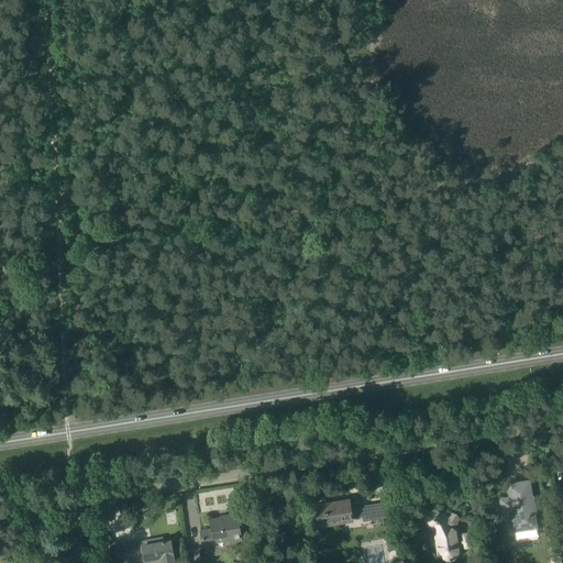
[(499,498),(503,521),(512,520),(514,532),(537,529),(534,514),(532,496),(531,496),(529,481),(507,484),(509,497),(499,498)]
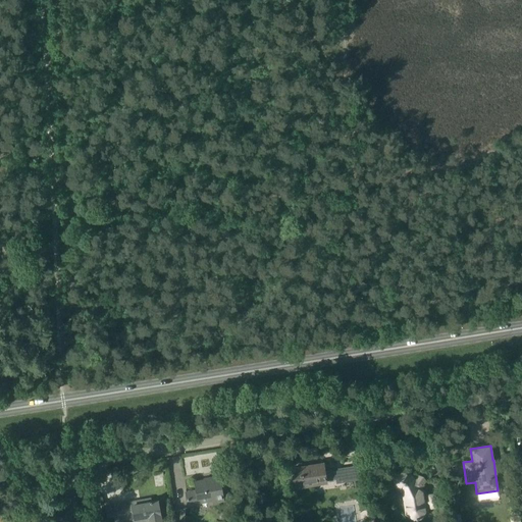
[(325,471),(324,464),(292,469),(295,488),(327,483),(327,480),(336,479),(336,483),(358,480),(356,466),(325,471)]
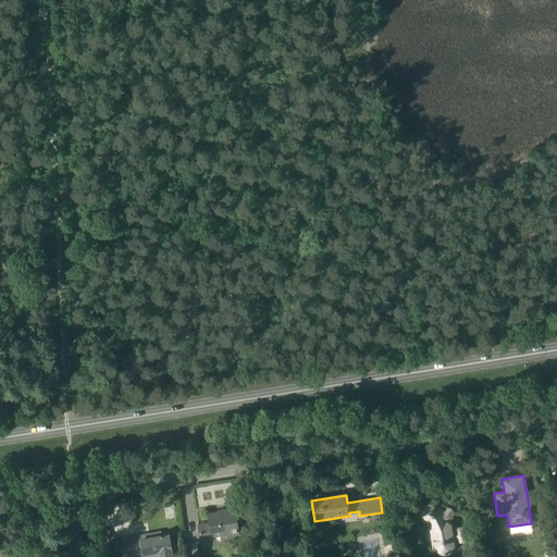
[(420,519),(430,527),(433,548),(441,554),(449,553),(455,545),(455,542),(458,542),(469,541),(467,525),(456,527),(456,529),(453,530),(452,523),(450,522),(454,518),(453,517),(455,514),(447,507),(443,512),(443,509),(432,502),(423,503),(419,509),(420,519)]
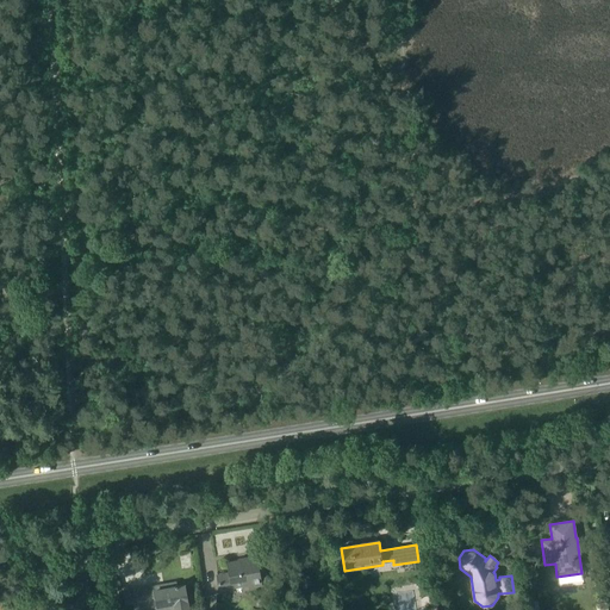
[(228,562),(230,573),(218,576),(221,592),(235,590),(235,589),(253,585),(253,587),(262,586),(257,558),(238,561),(228,562)]
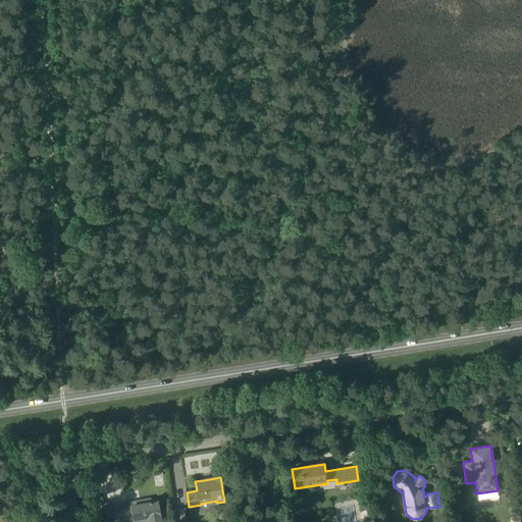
[(151,502),(151,498),(105,506),(107,518),(114,517),(115,521),(162,521),(161,515),(158,500),(151,502)]
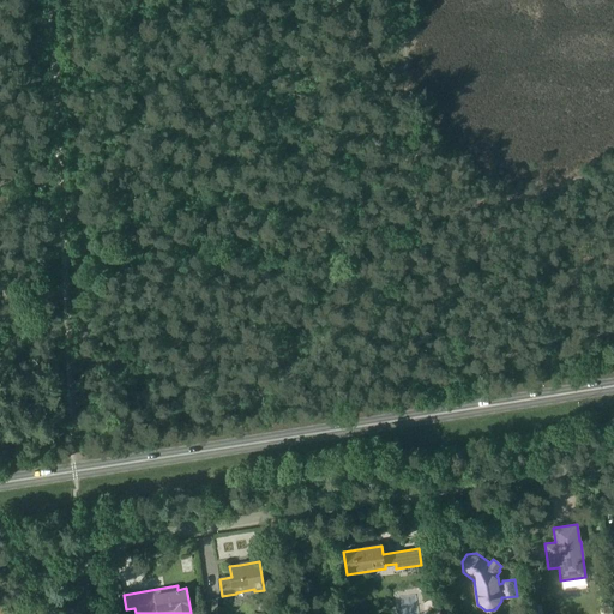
[(217,613),(218,599),(205,601),(204,613),(217,613)]
